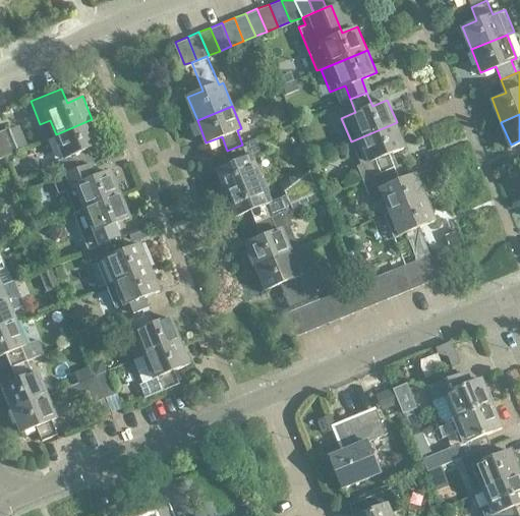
[(92,119),(56,134),(65,157),(70,155),(76,168),(91,162),(85,149),(101,141),(92,119)]
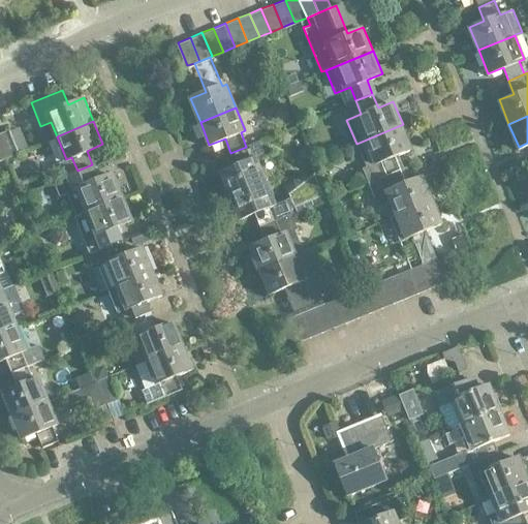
[(403,124),(356,144),(365,164),(361,165),(367,182),(402,167),(397,154),(412,148),(403,124)]
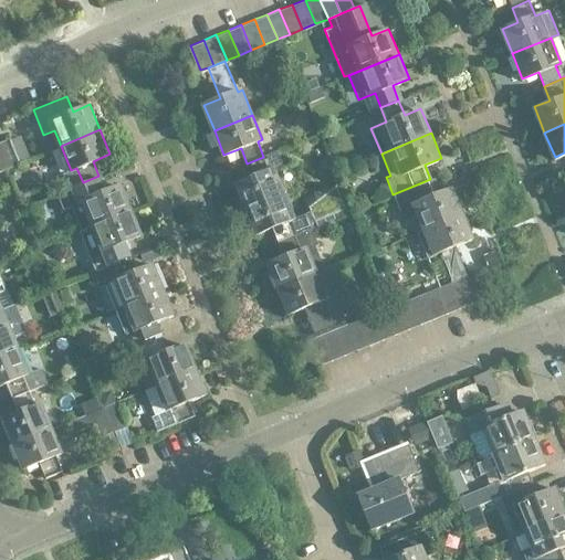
[(8,137),(0,139),(0,168),(18,161),(8,137)]
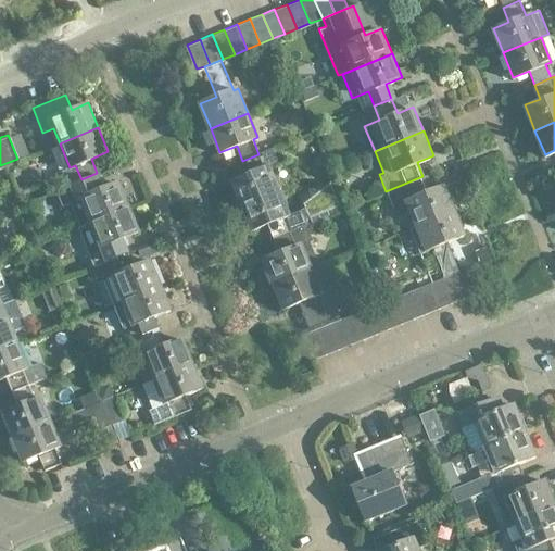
[(280,190),(269,165),(280,161),(275,148),(259,154),(242,161),(248,174),(231,180),(242,205),(280,190)]
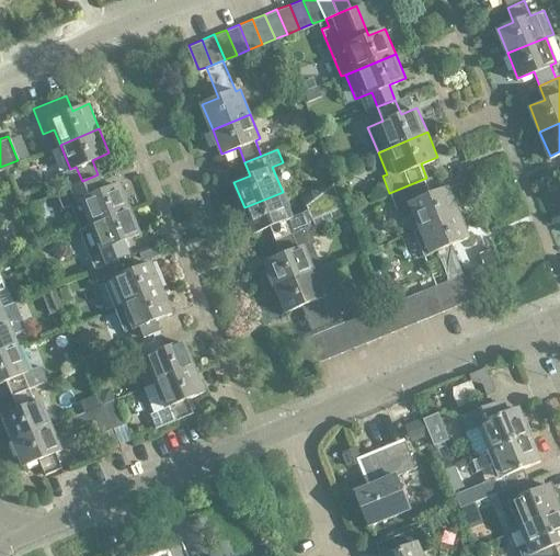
[(98,174),(82,181),(57,191),(63,205),(70,202),(80,227),(91,223),(130,207),(121,182),(103,189),(98,174)]
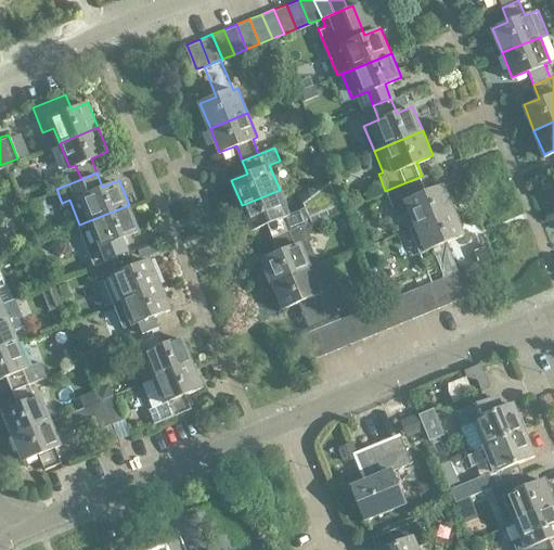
[(428,190),(422,176),(385,191),(396,216),(410,210),(415,224),(408,226),(408,227),(453,208),(443,183),(428,190)]
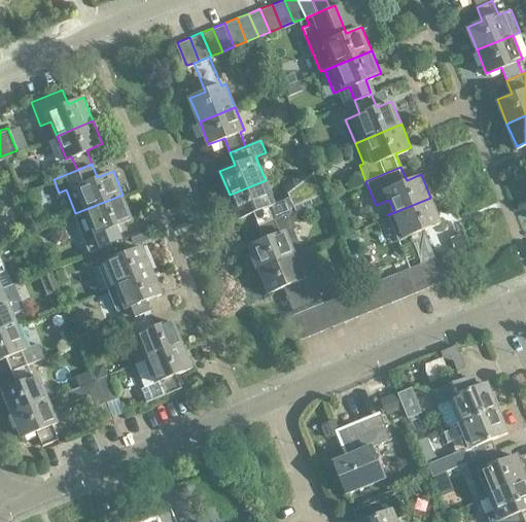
[(266,180),(230,195),(239,218),(254,211),(260,224),(276,218),(270,205),(275,203),(266,180)]
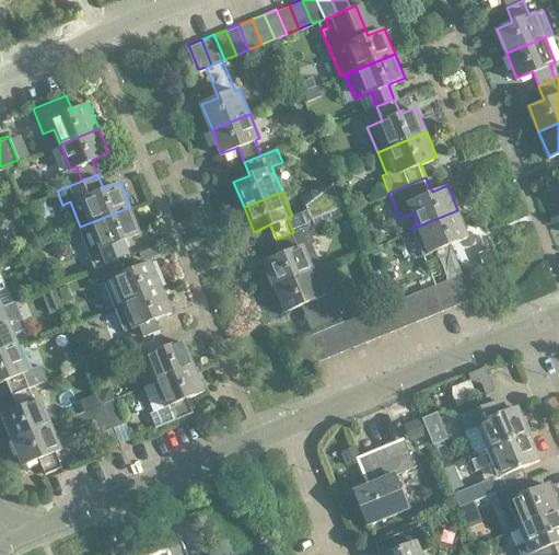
[(130,207),(91,222),(101,246),(107,244),(113,259),(130,253),(124,238),(140,231),(130,207)]
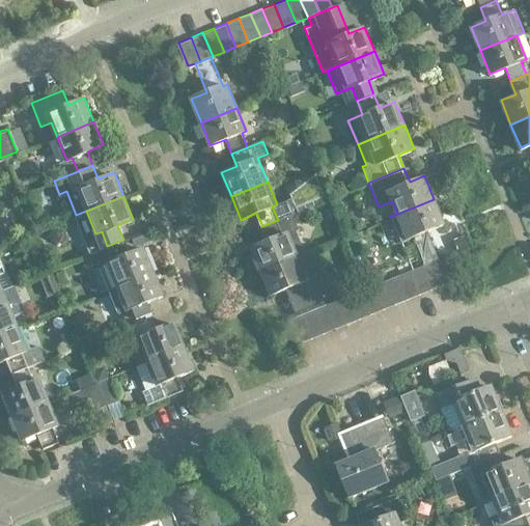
[(434,199),(390,217),(400,241),(412,236),(423,264),(436,258),(440,257),(428,229),(444,223),(434,199)]
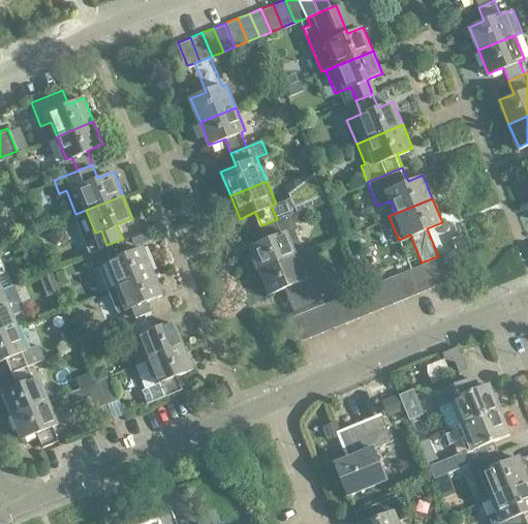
[(297,226),(291,213),(277,219),(261,225),(267,239),(251,246),(260,269),(304,251),(293,227),(297,226)]
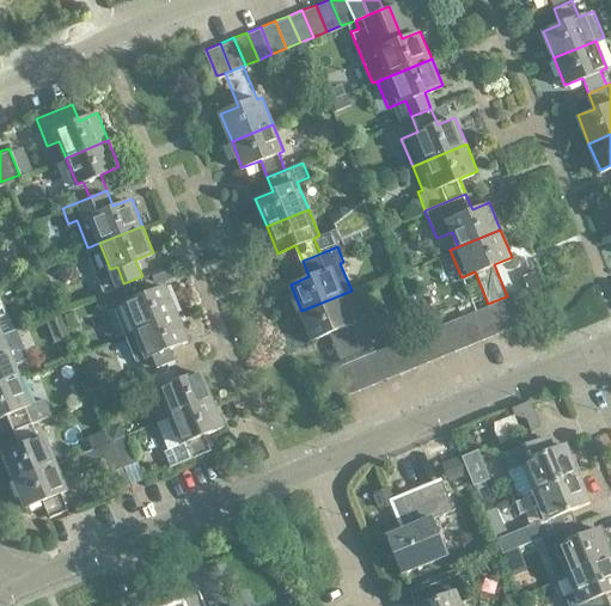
[(148,291),(142,276),(123,283),(130,298),(123,300),(135,328),(123,332),(123,334),(177,311),(166,283),(148,291)]
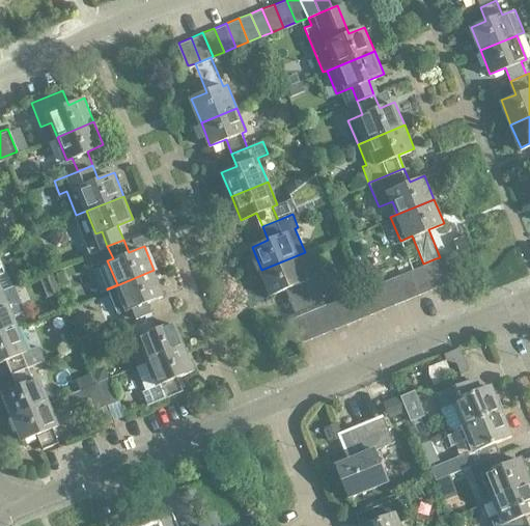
[(326,304),(305,252),(261,270),(271,294),(287,287),(299,314),(303,313),(314,308),(326,304)]
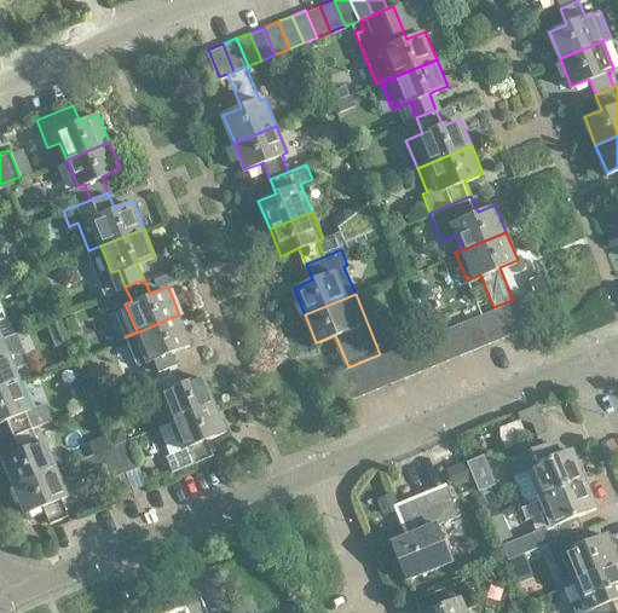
[(513,300),(508,301),(519,329),(533,323),(523,296),(513,300)]
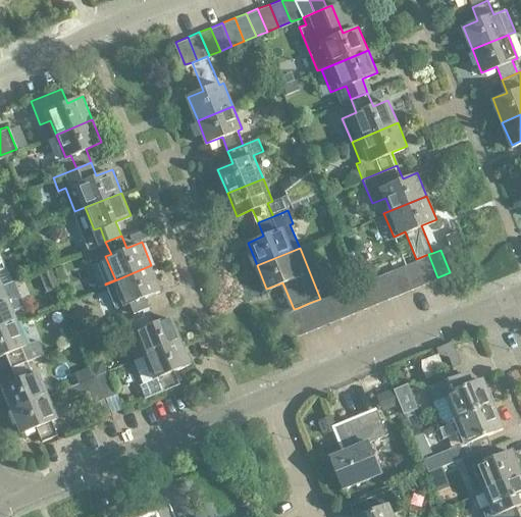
[(428,254),(416,259),(425,282),(437,277),(428,254)]
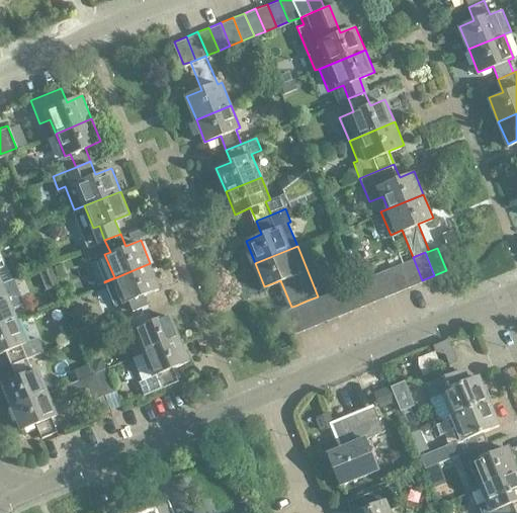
[(413,257),(402,262),(411,284),(422,280),(413,257)]
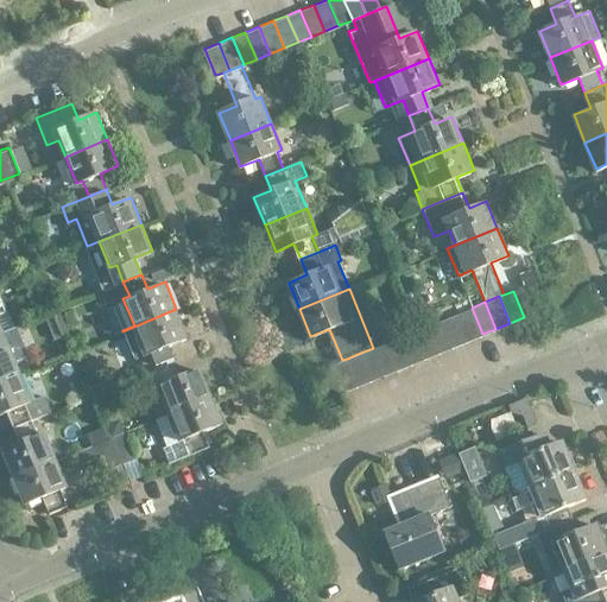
[(472,308),(457,314),(468,340),(482,334),(472,308)]
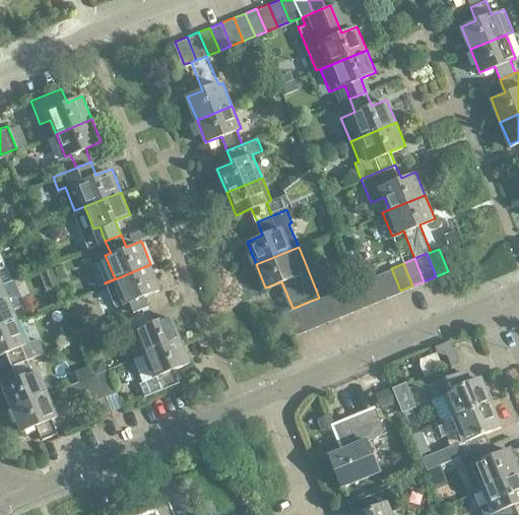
[(150,264),(105,283),(114,306),(118,305),(122,314),(116,317),(118,320),(150,307),(145,294),(160,287),(150,264)]
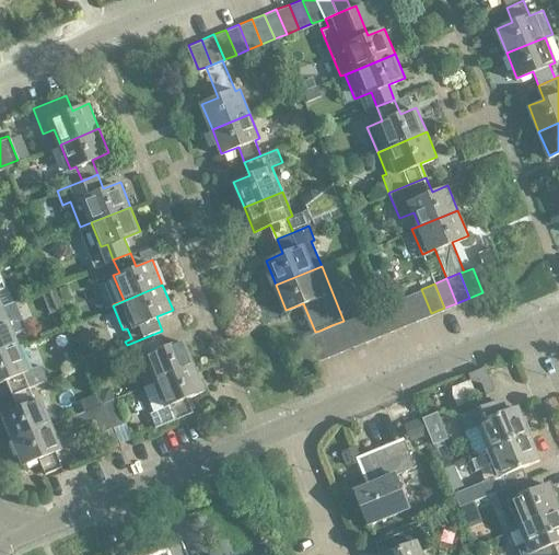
[(421,289),(409,293),(419,319),(431,313),(421,289)]
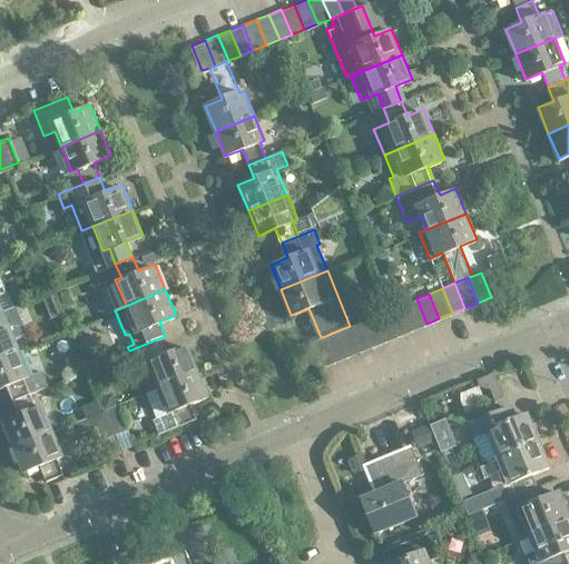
[(417,298),(403,304),(413,329),(427,324),(417,298)]
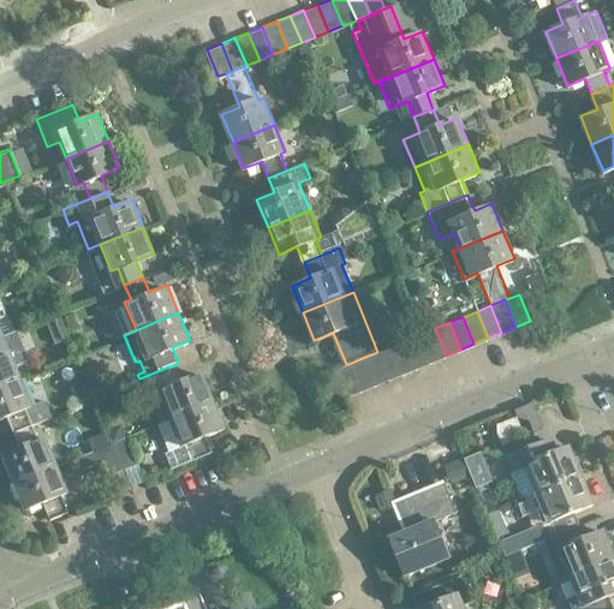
[(421,334),(431,360),(446,356),(435,328),(421,334)]
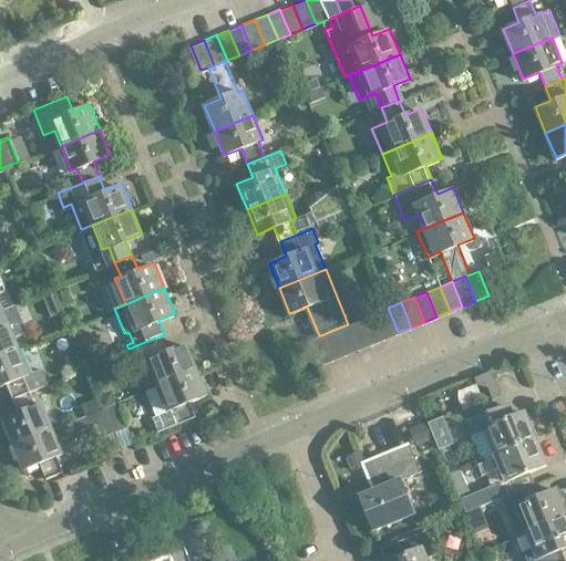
[(13,303),(0,309),(0,355),(20,347),(14,333),(24,329),(13,303)]
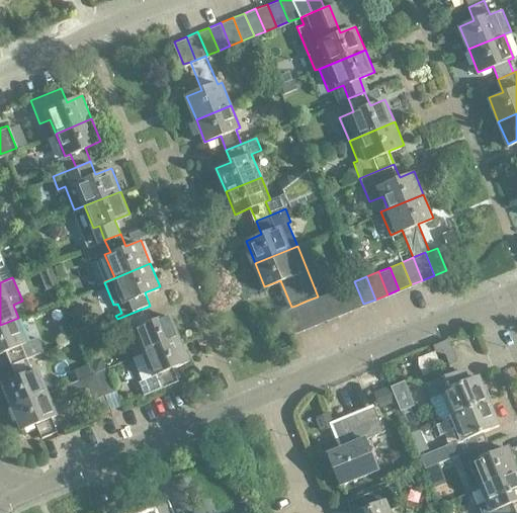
[(354,281),(343,286),(352,309),(363,304),(354,281)]
